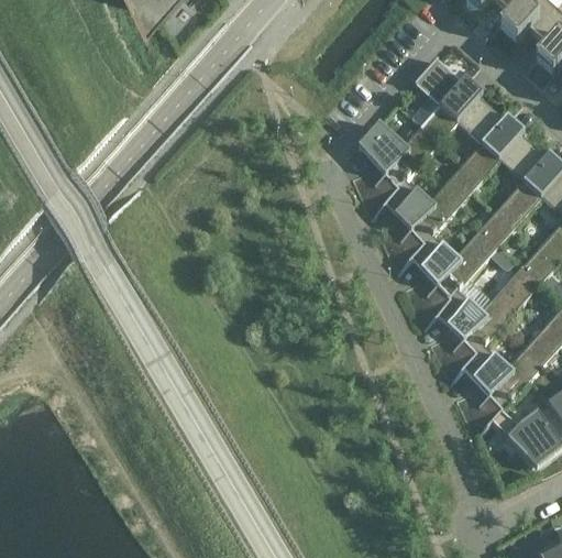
[(141,0),(146,10),(155,0),(141,0)]
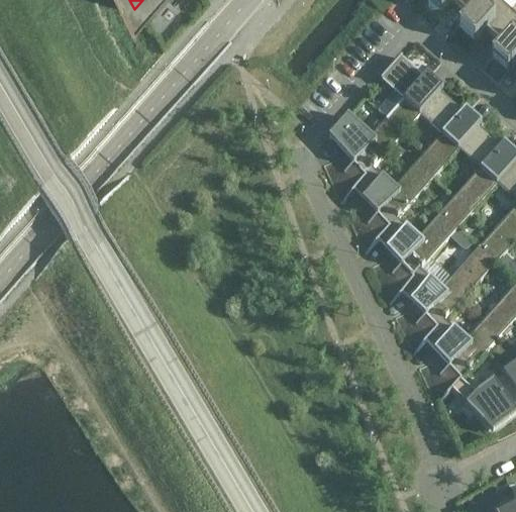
[(430,0),(440,9),(441,9),(449,0),(455,0),(470,12),(471,12),(482,0),(430,0)]
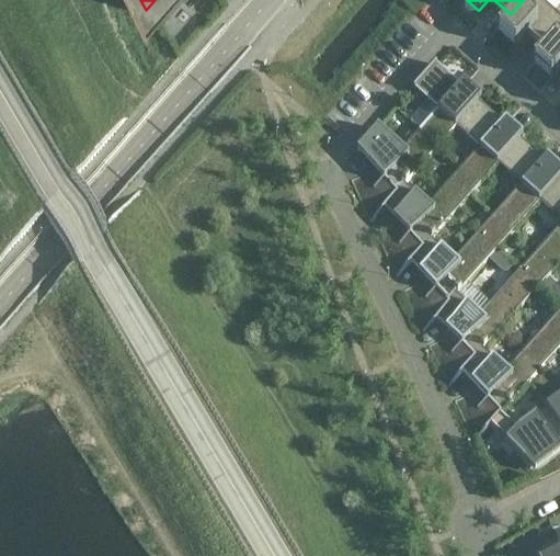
[(510,13),(498,26),(498,27),(514,42),(515,43),(527,29),(546,45),(546,46),(559,30),(559,14),(544,0),(523,0),(511,13),(510,13)]
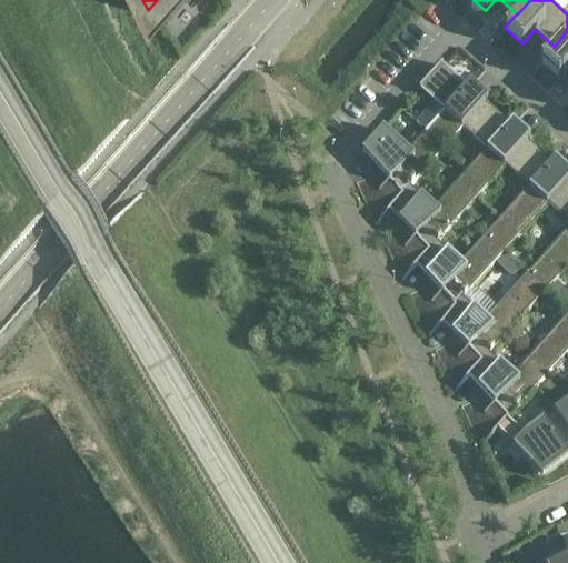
[(554,46),(540,60),(541,60),(558,74),(559,76),(567,64),(567,30),(554,47),(554,46)]
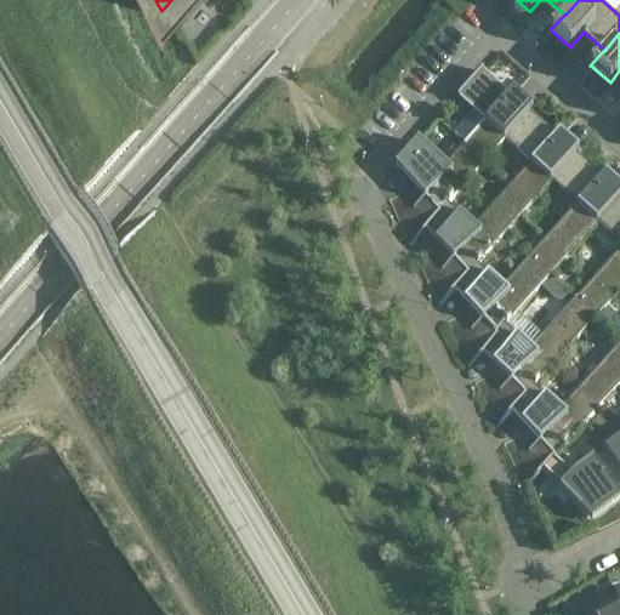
[(528,108),(481,66),(436,117),(483,159),(504,136),(528,108)]
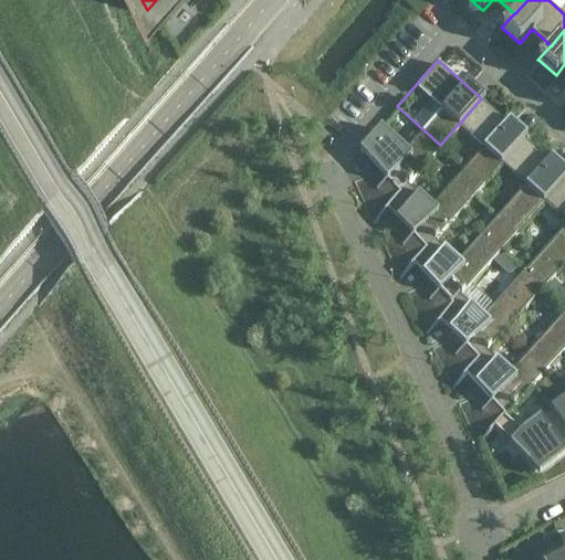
[(524,137),(481,98),(459,124),(482,145),(463,166),(482,182),(501,162),(524,137)]
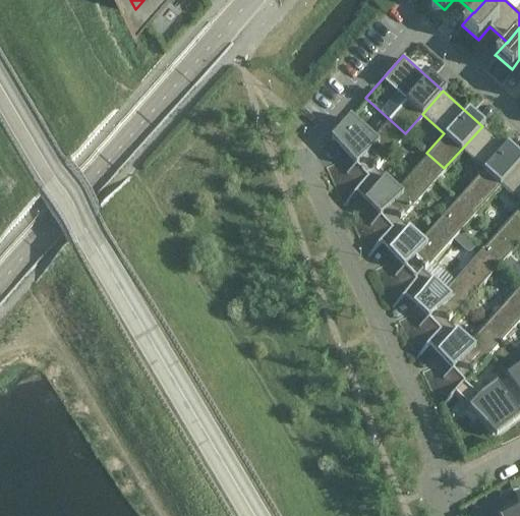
[(342,174),(357,187),(374,168),(405,133),(365,98),(330,137),(332,138),(334,136),(359,159),(342,174)]
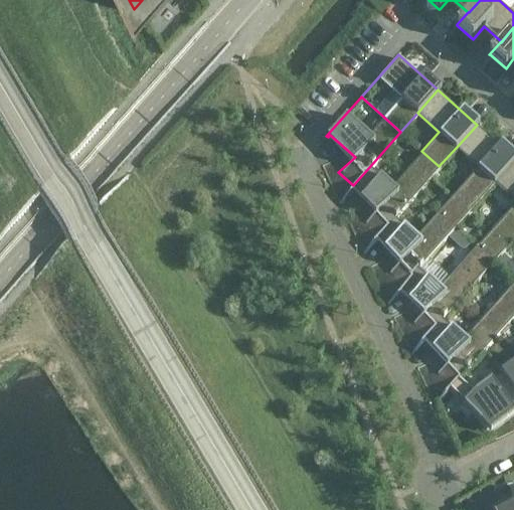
[(513,158),(499,145),(477,125),(456,148),(477,167),(452,195),(469,210),(494,182),(513,159),(513,158)]
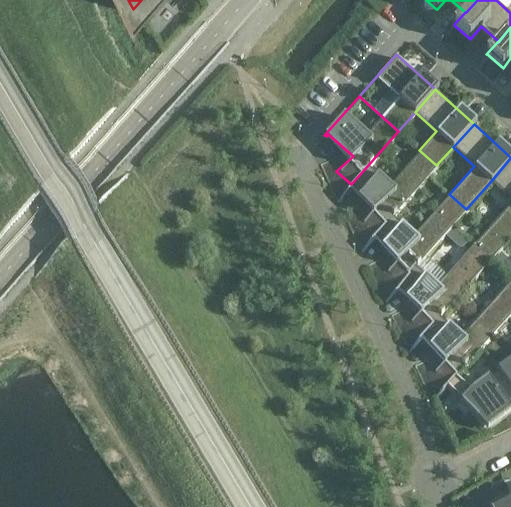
[(389,184),(368,165),(351,184),(376,206),(360,221),(375,234),(392,215),(436,165),(419,150),(389,184)]
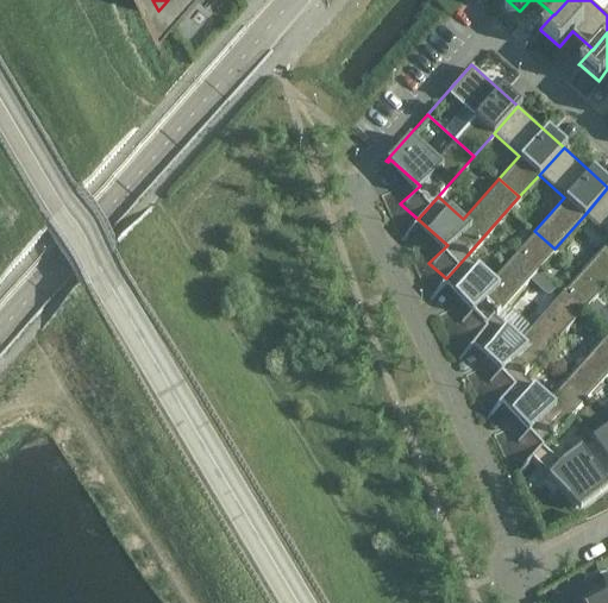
[(607,188),(584,215),(607,236),(607,239),(563,290),(582,308),(607,280),(607,188)]
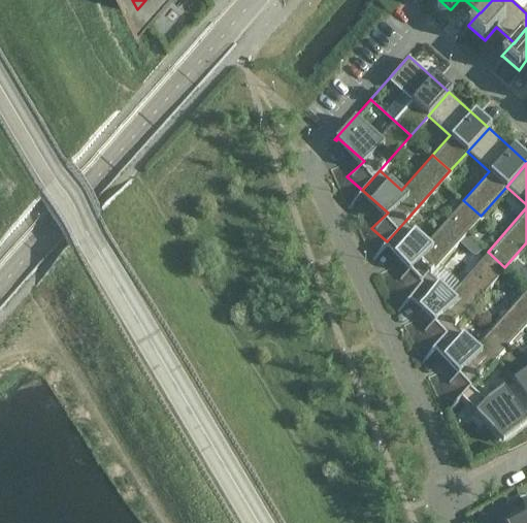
[(426,241),(404,222),(387,241),(413,264),(396,281),(410,293),(428,273),(481,216),(463,200),(426,241)]
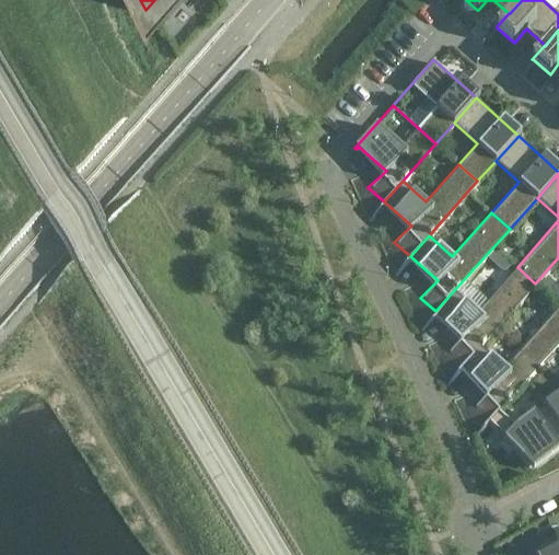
[(478,311),(454,290),(435,311),(463,336),(446,353),(462,367),(480,345),(535,284),(517,267),(478,311)]
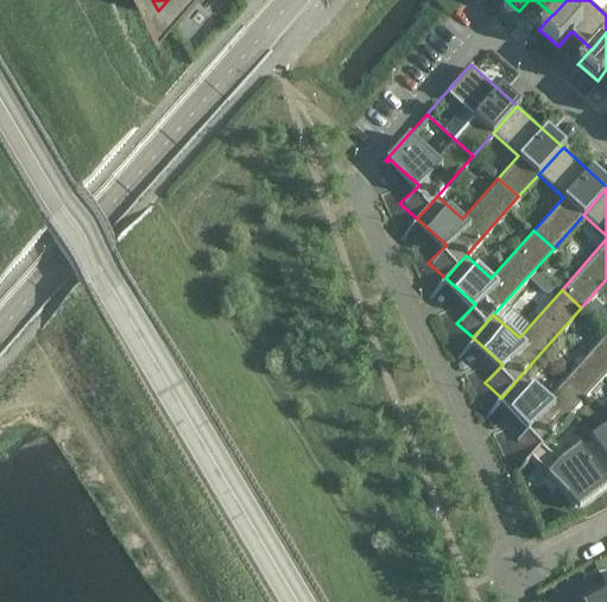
[(513,441),(529,456),(541,443),(542,443),(606,369),(606,330),(548,398),(522,374),(501,398),(531,424),(513,441)]
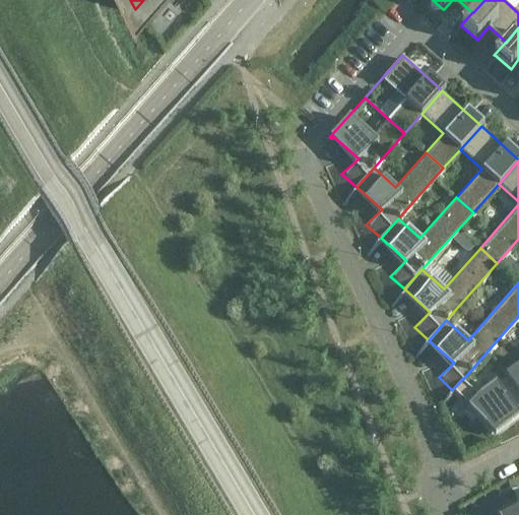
[(518,359),(503,371),(518,391),(518,359)]
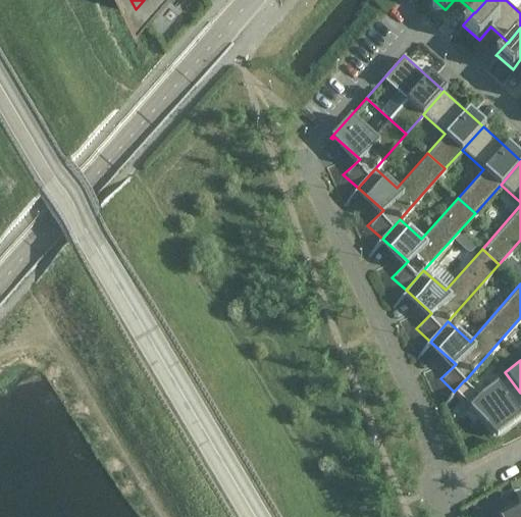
[(480,395),(465,380),(464,380),(454,392),(489,429),(520,415),(513,404),(520,398),(520,393),(505,372),(504,373),(507,375),(480,395)]
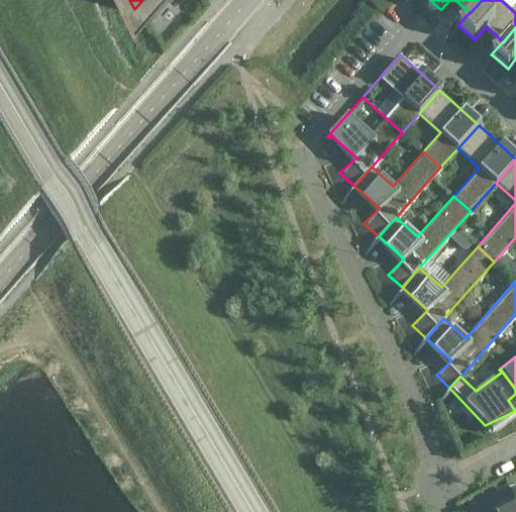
[(483,510),(484,511),(515,511),(515,503),(512,495),(483,510)]
